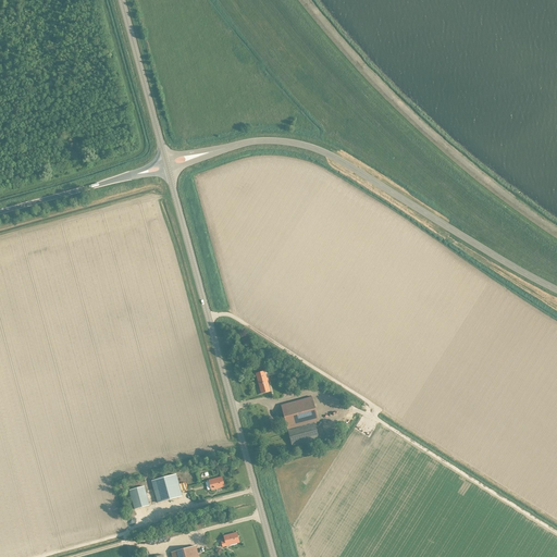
[(269,391),(267,382),(268,382),(267,378),(265,378),(264,370),(256,373),(259,388),(262,387),(263,392),(257,394),(269,391)]
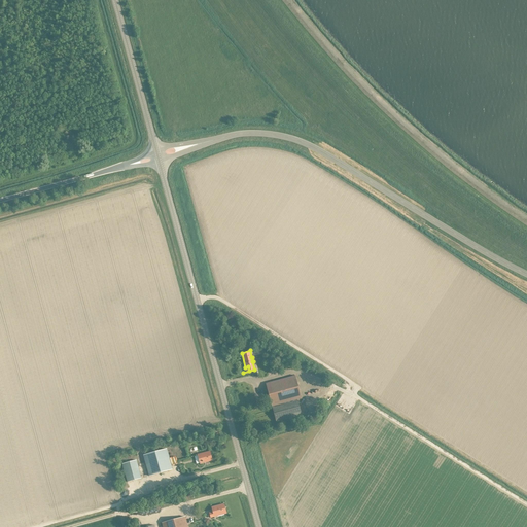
[(294,375),(266,383),(272,406),(296,399),(301,397),(294,375)]
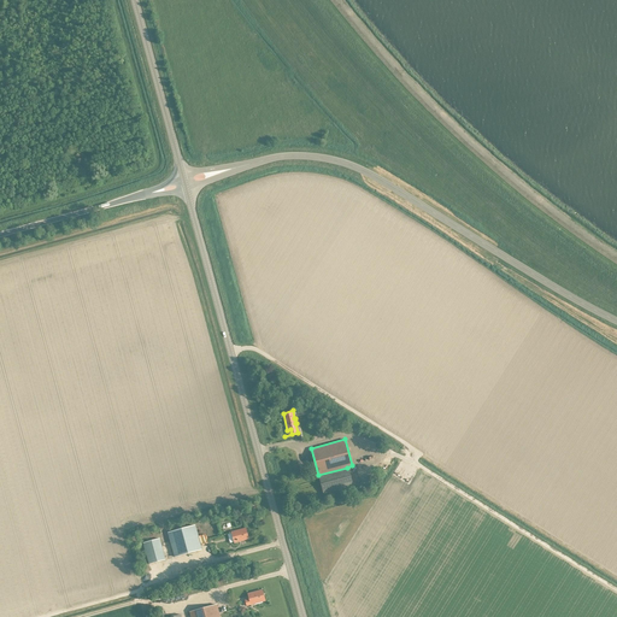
[(347,468),(318,475),(323,493),(352,485),(347,468)]
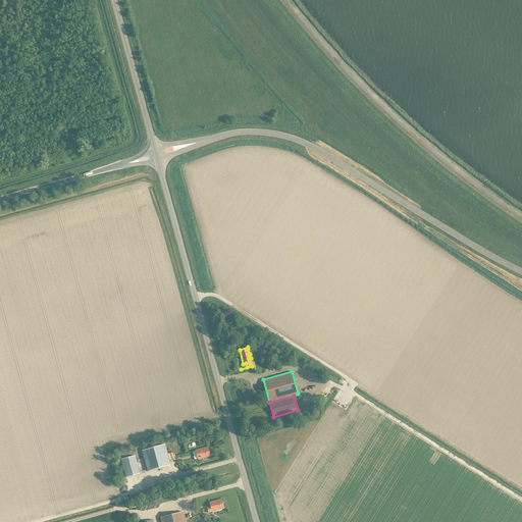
[(147,470),(170,464),(164,444),(142,450),(147,470)]
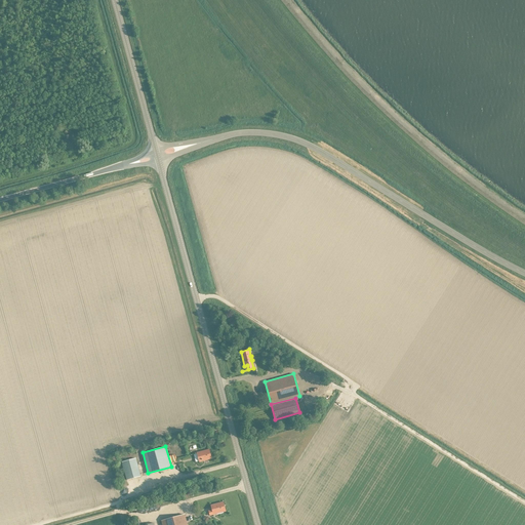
[(199,461),(211,458),(208,449),(196,452),(199,461)]
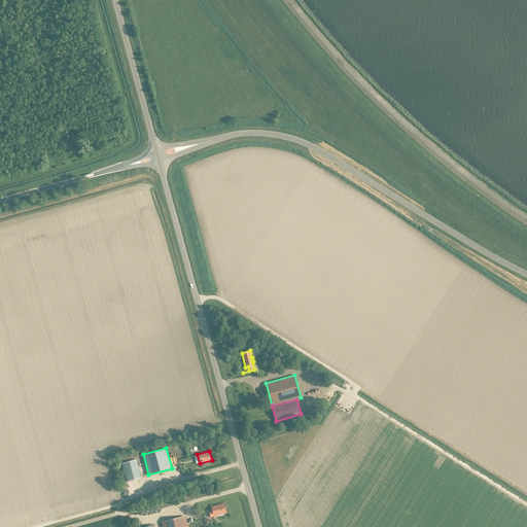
[(127,481),(141,478),(136,459),(121,463),(127,481)]
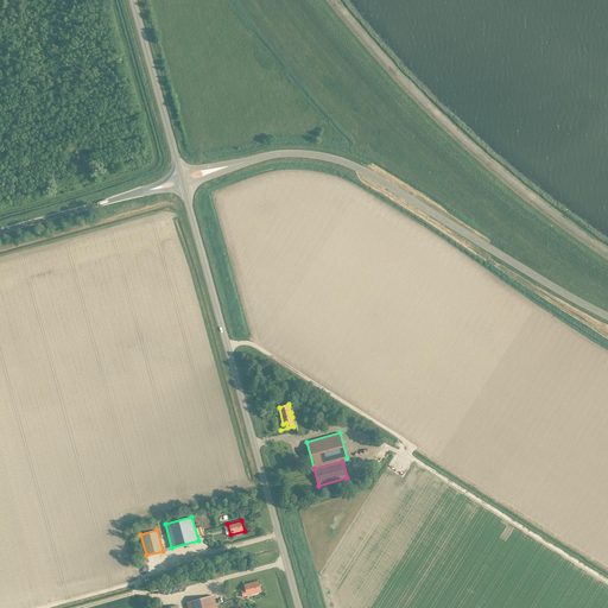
[(247,595),(260,591),(258,581),(244,584),(247,595)]
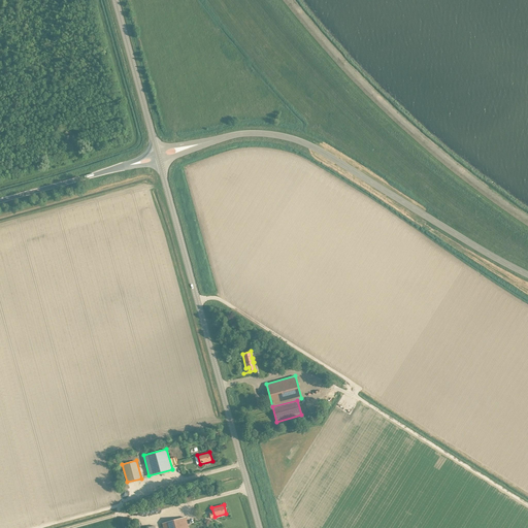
[(152,518),(154,525),(161,523),(159,517),(152,518)]
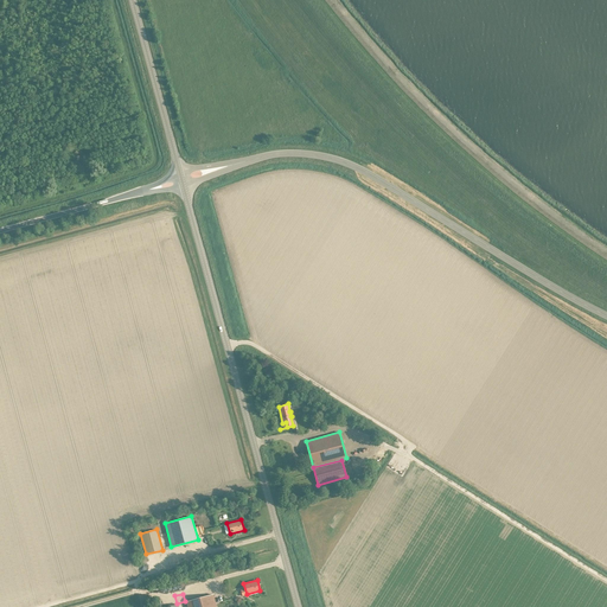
[(187,606),(216,606),(212,594),(186,601),(187,606)]
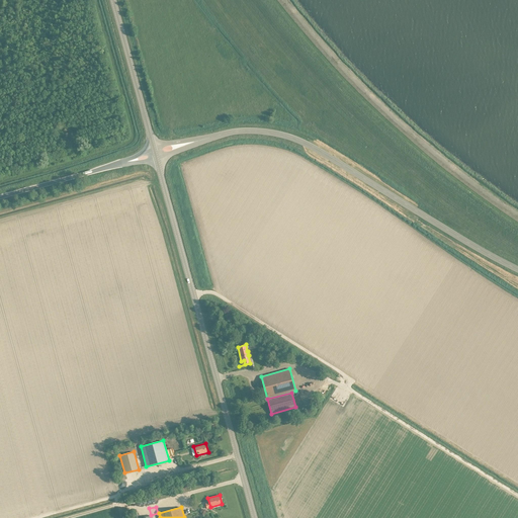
All buildings are outlined.
